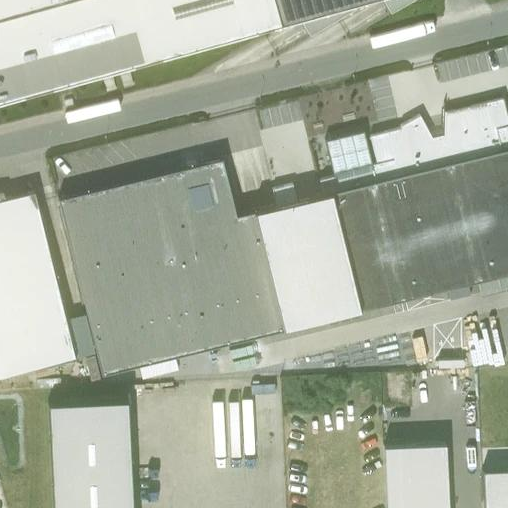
[(0,0),(0,104),(283,26),(301,21),(310,37),(355,11),(354,7),(379,0),(382,0),(392,16),(418,0),(0,0)]
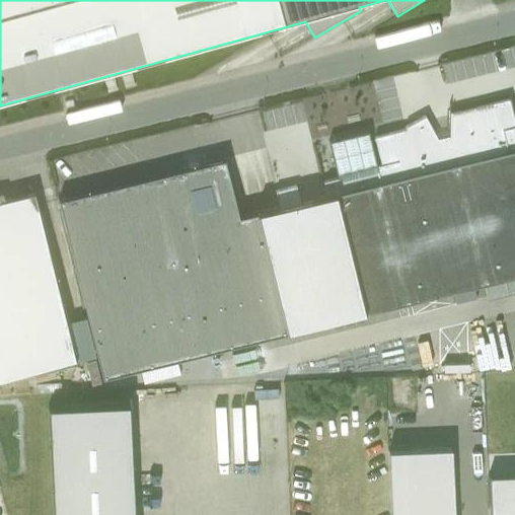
[(66,104),(68,115),(78,113),(76,102),(66,104)]
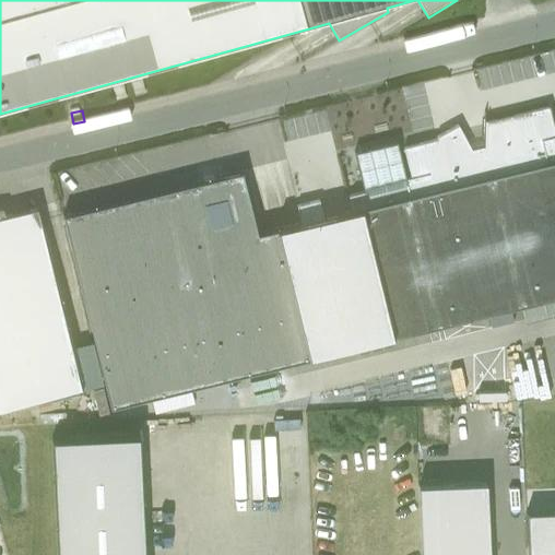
[(299,210),(304,227),(280,233),(260,238),(244,176),(66,220),(115,411),(334,357),(554,303),(554,126),(551,111),(487,127),(487,150),(474,153),(461,129),(439,141),(440,143),(406,152),(413,181),(409,182),(400,146),(357,157),(367,196),(351,200),(355,215),(326,222),(321,204),(299,210)]
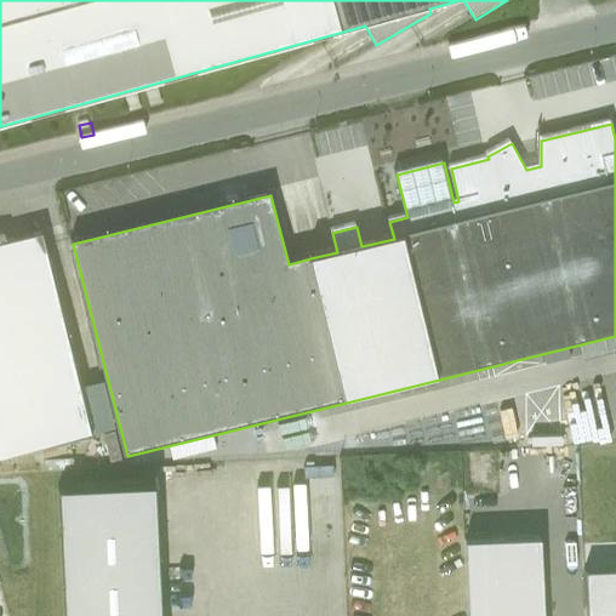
[(0,460),(93,438),(44,235),(9,244),(7,239),(0,240),(0,460)]
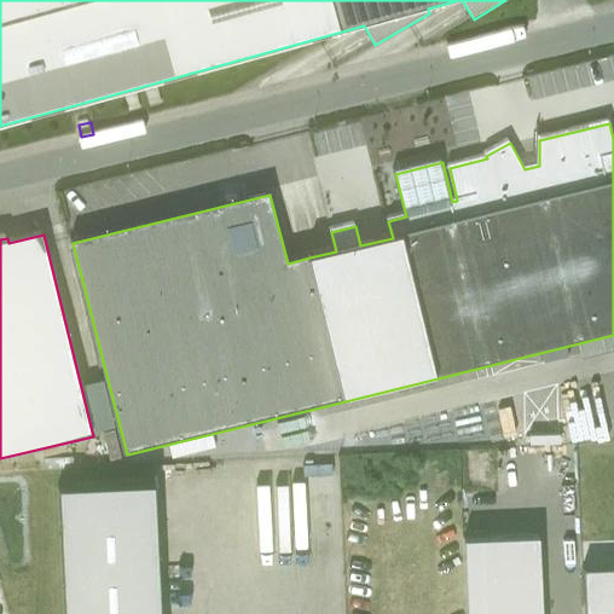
[(613,383),(595,388),(608,449),(613,447),(613,383)]
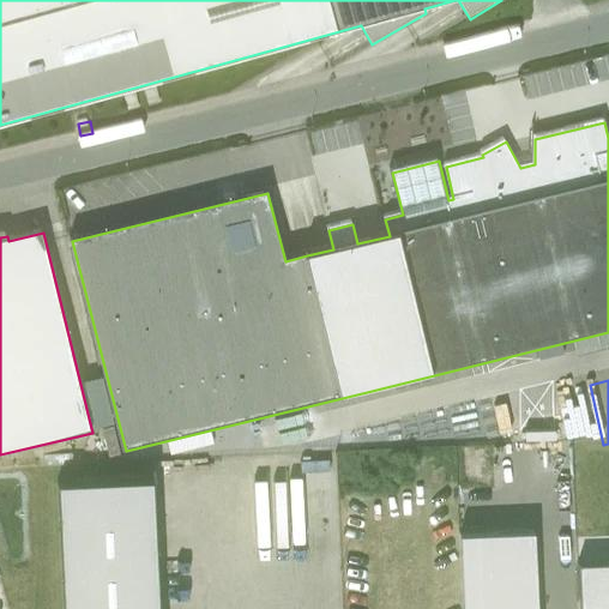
[(295,481),(295,487),(245,489),(248,555),(302,553),(301,519),(317,518),(317,507),(333,506),(332,480),(295,481)]
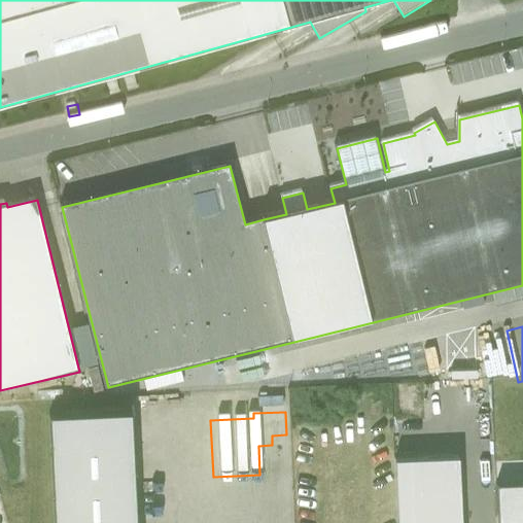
[(138,522),(135,446),(133,413),(51,417),(53,451),(56,522),(138,522)]
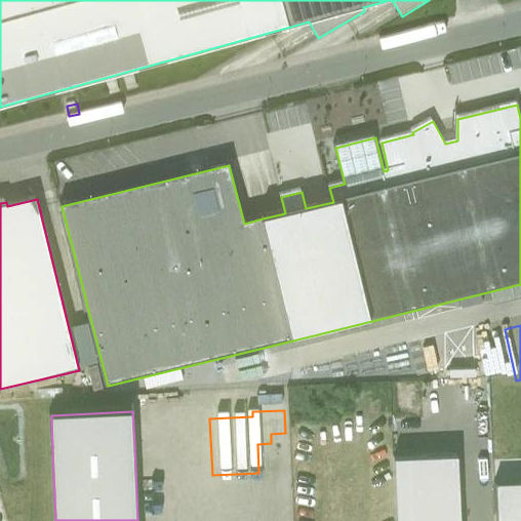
[(462,520),(458,457),(396,461),(398,520),(462,520)]
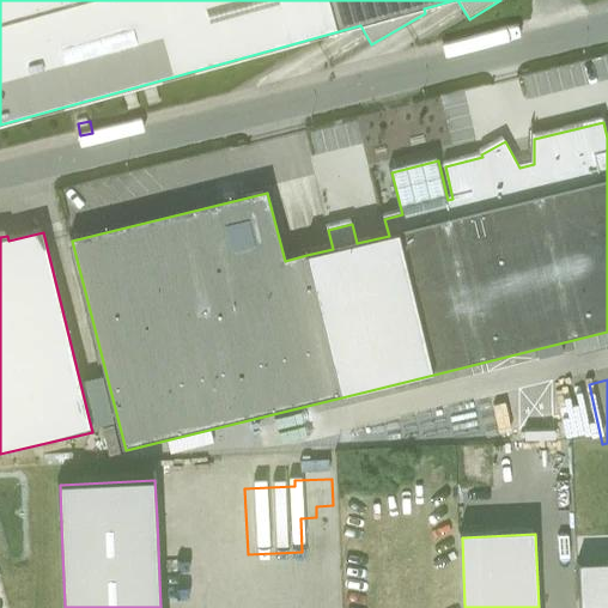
[(607,564),(579,566),(581,607),(607,607),(607,564)]
